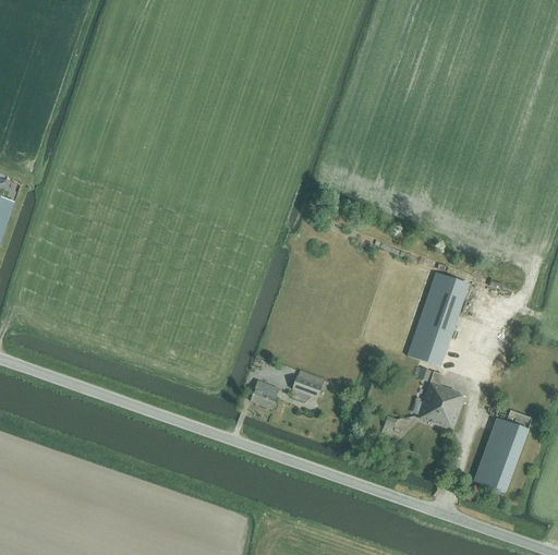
[(377,192),(375,197),(390,202),(392,196),(377,192)]
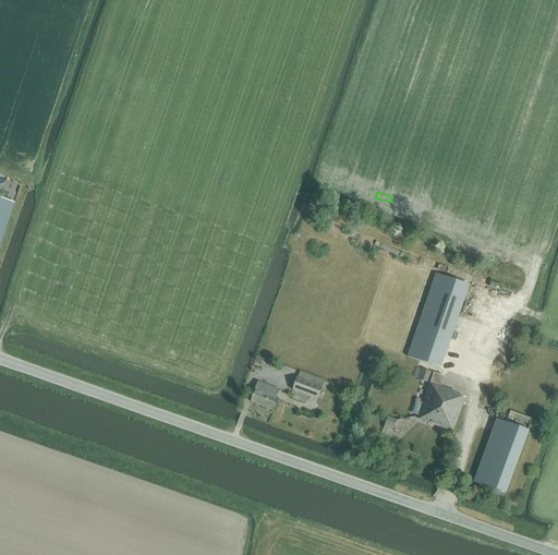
[(0,242),(15,201),(0,194),(0,242)]
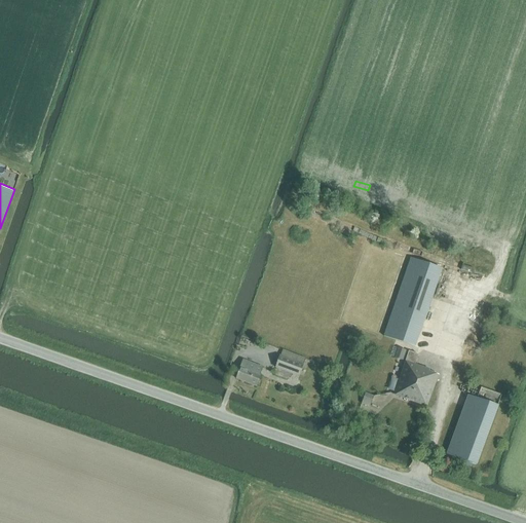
[(384,333),(416,344),(442,266),(411,255),(384,333)]
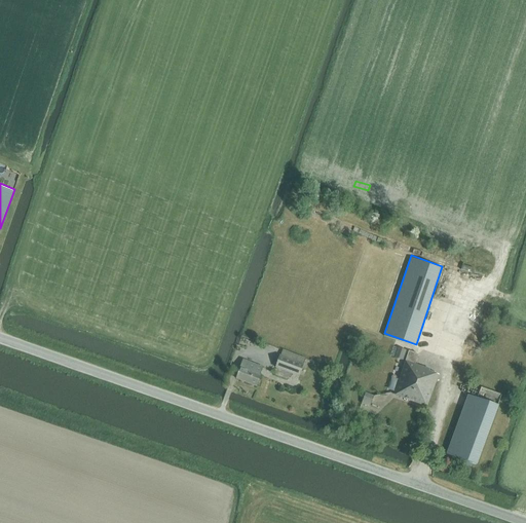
[(395,355),(403,358),(406,348),(398,345),(395,355)]
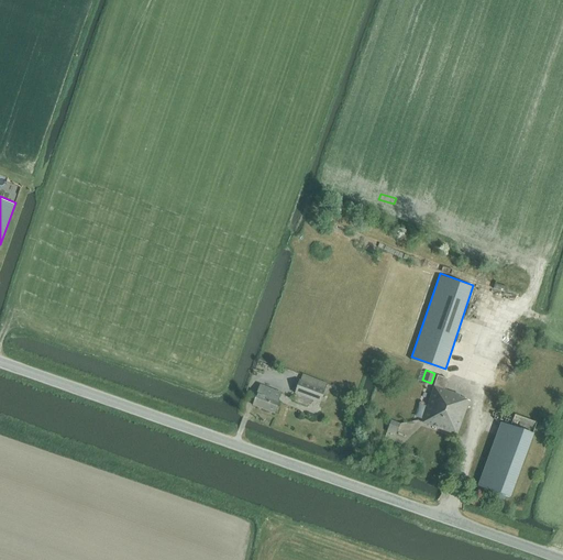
[(460,394),(461,393),(444,387),(448,377),(439,373),(422,420),(457,432),(470,398),(460,394)]
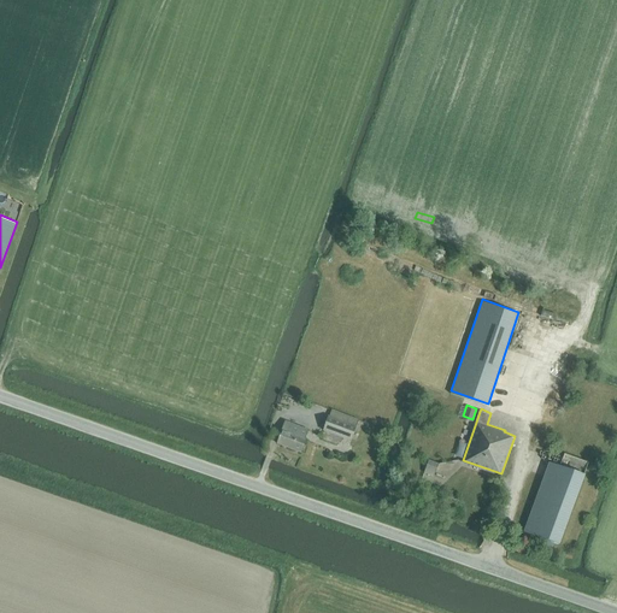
[(323,428),(351,437),(356,424),(328,414),(323,428)]
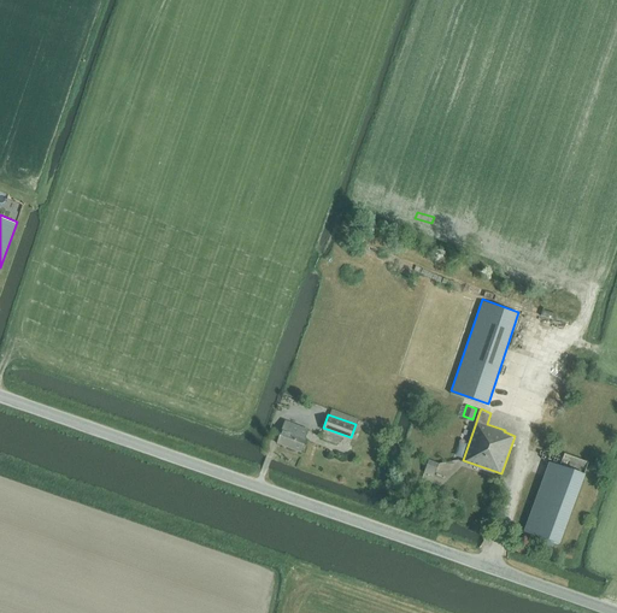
[(277,442),(301,451),(306,437),(310,428),(286,419),(277,442)]
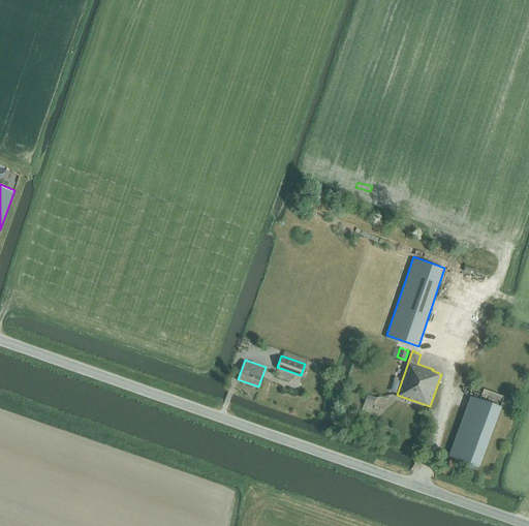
[(449,454),(475,464),(479,465),(501,406),(500,406),(504,394),(485,387),(479,399),(470,395),(449,454)]
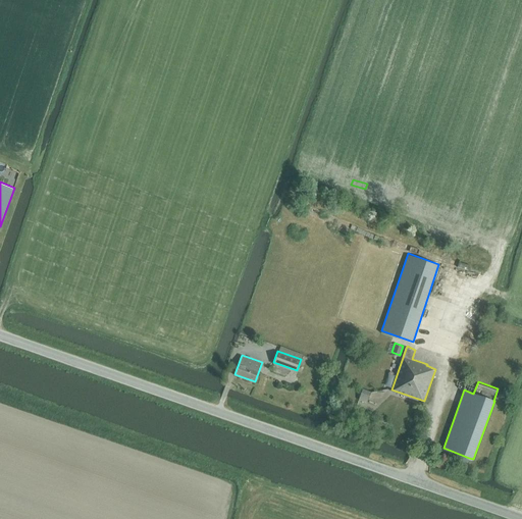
[(360,396),(367,399),(371,391),(363,387),(360,396)]
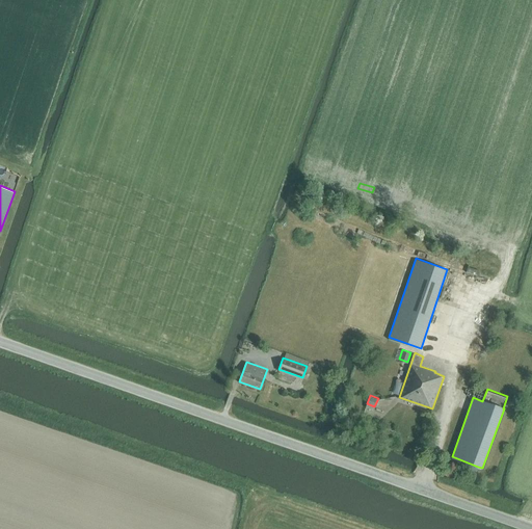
All buildings are outlined.
